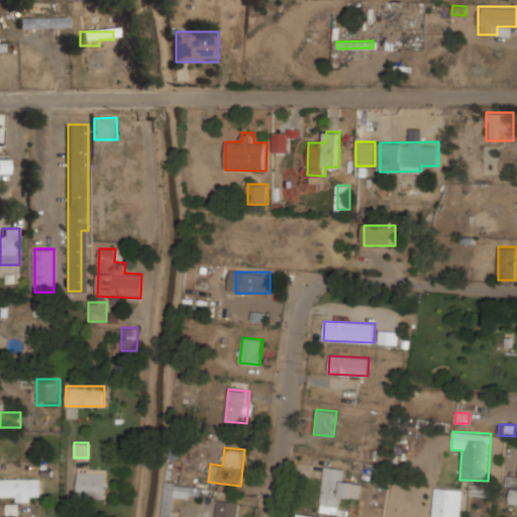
[(345,468),(324,466),(319,512),(338,514),(340,496),(360,499),(363,482),(343,480),(345,468)]
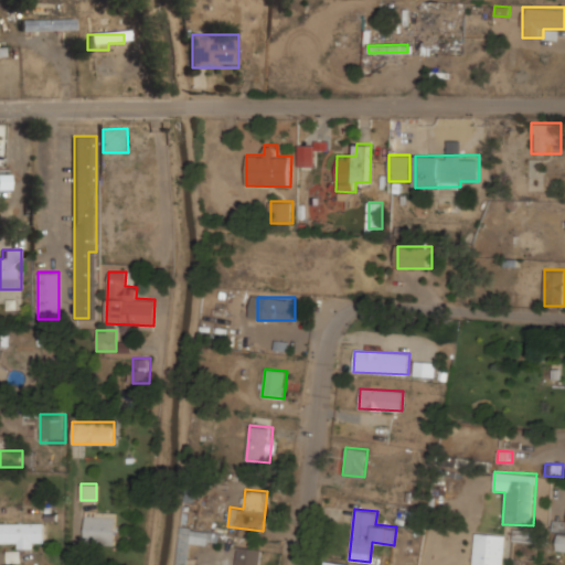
[(116,544),(116,511),(86,511),(85,544),(116,544)]
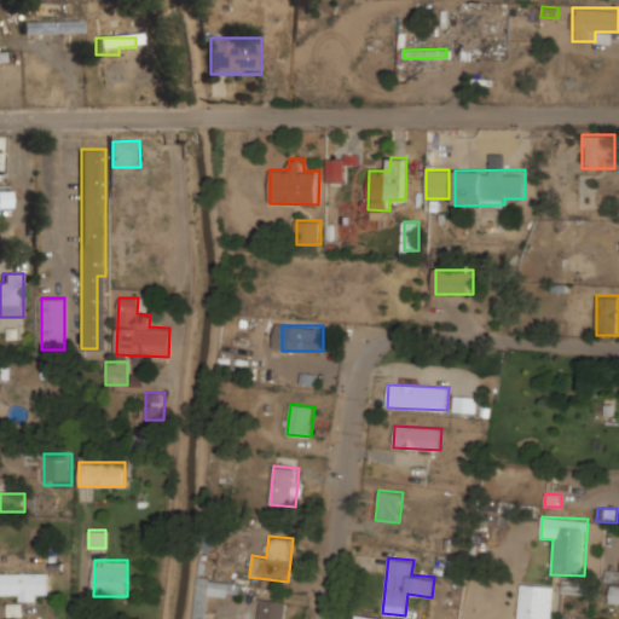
[(0,600),(48,600),(48,572),(0,572),(0,600)]
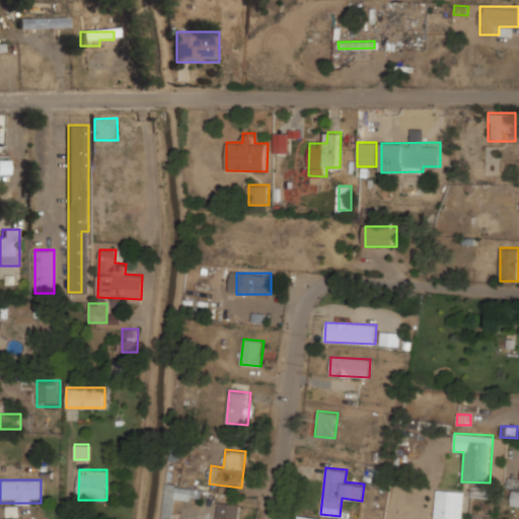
[(162,518),(172,518),(174,497),(193,499),(194,487),(165,485),(162,518)]
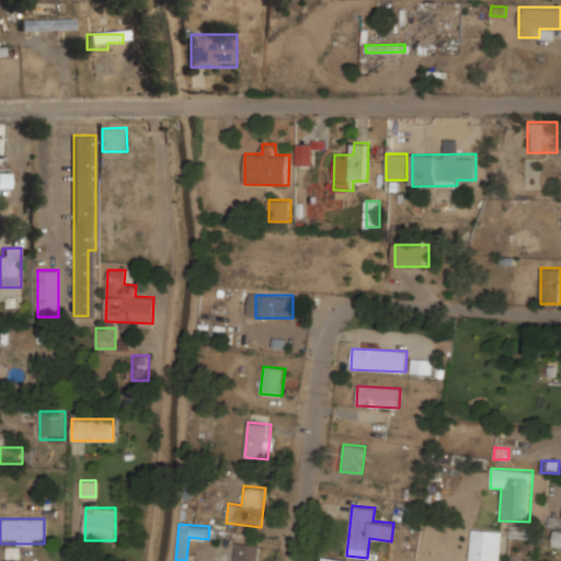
[(501,560),(503,529),(471,528),(469,560),(501,560)]
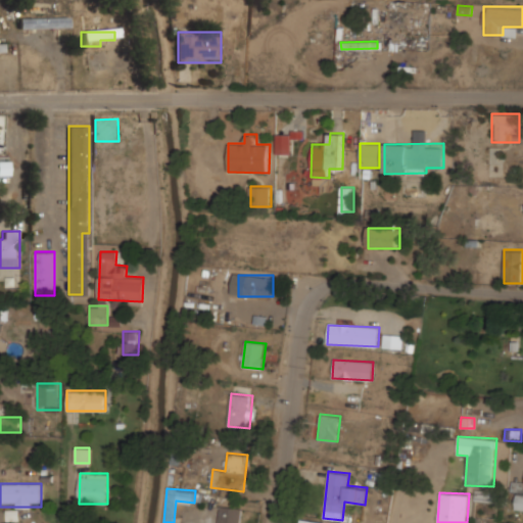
[(240,522),(242,508),(220,505),(217,522),(240,522)]
